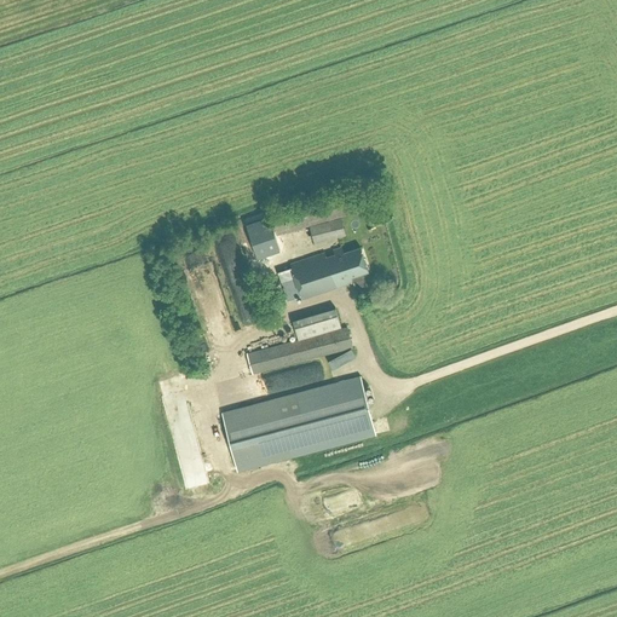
[(269,215),(275,236),(306,228),(311,246),(344,236),(339,218),(368,211),(362,190),(269,215)]
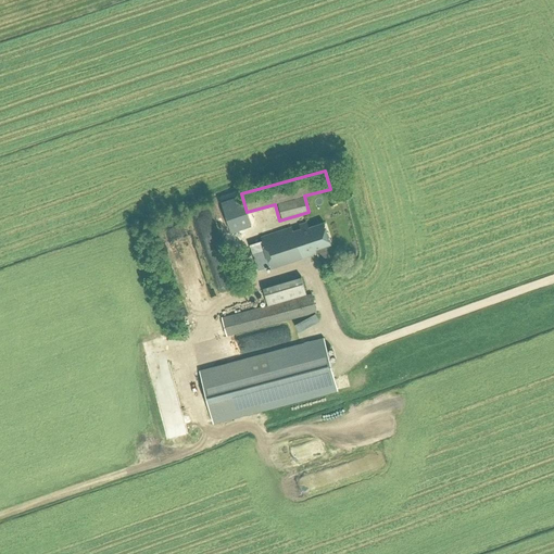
[(229,231),(250,225),(247,212),(241,193),(221,200),(229,231)]
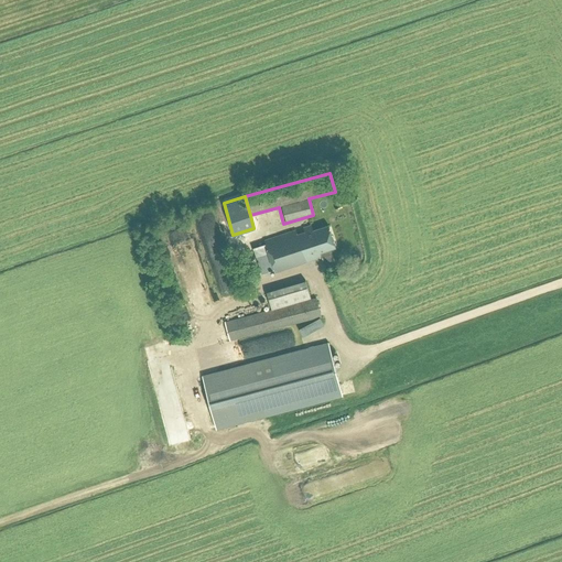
[(227,274),(212,215),(198,218),(214,278),(227,274)]
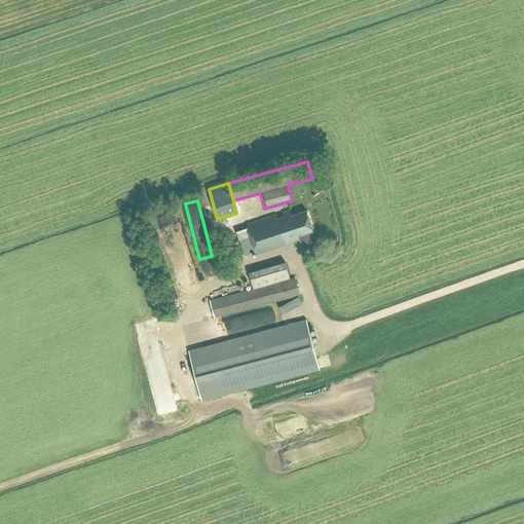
[(170,212),(157,218),(167,241),(181,236),(170,212)]
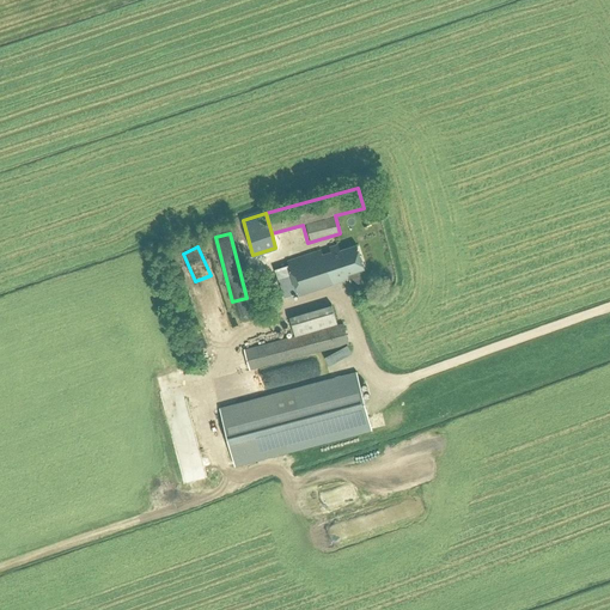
[(354,246),(337,251),(335,246),(327,249),(328,252),(319,255),(318,251),(285,262),(286,266),(273,270),(282,298),(294,294),(296,298),(347,281),(346,275),(363,270),(354,246)]
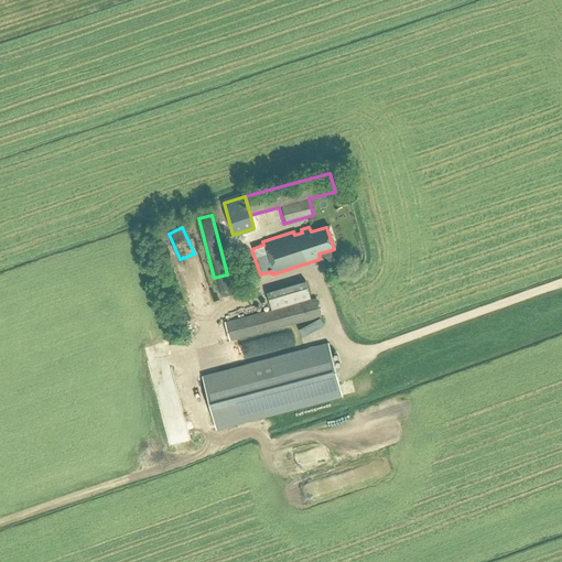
[(303,281),(278,289),(265,293),(270,311),(309,299),(303,281)]
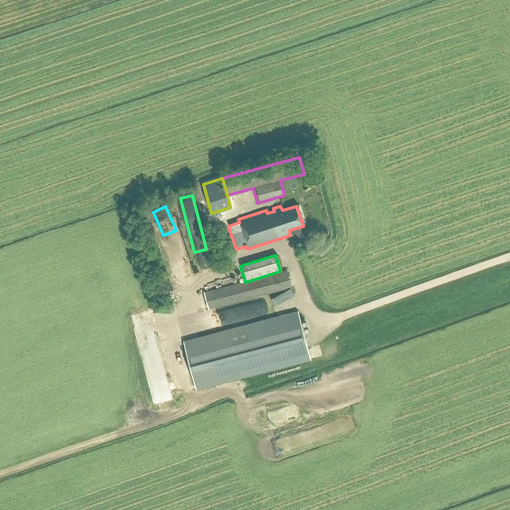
[(202,294),(206,310),(289,288),(285,272),(202,294)]
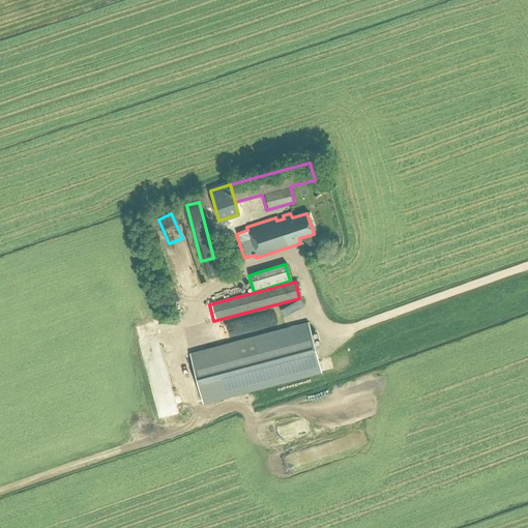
[(298,300),(279,311),(283,318),(302,306),(298,300)]
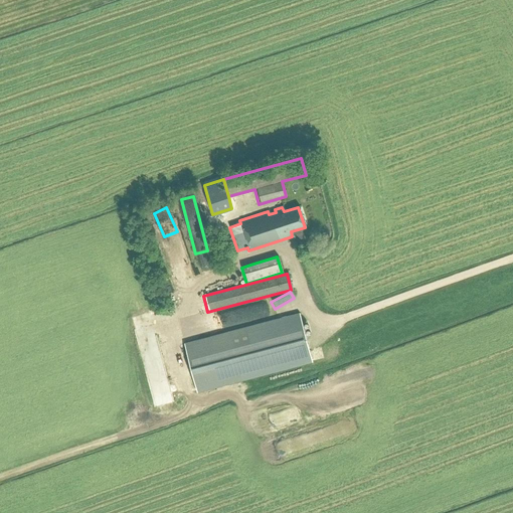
[(298,314),(184,344),(196,393),(311,363),(298,314)]
